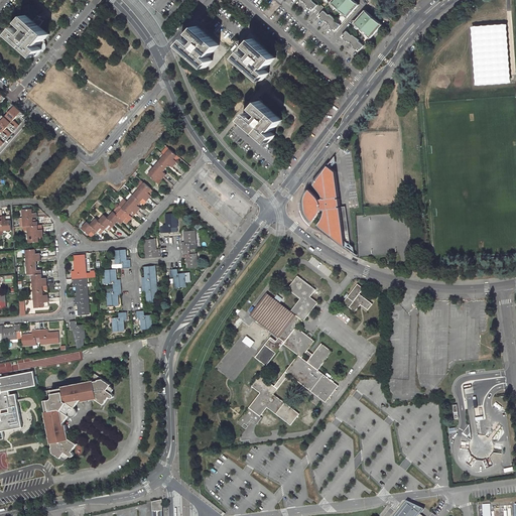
[(315,9),(321,15),(320,17),(318,18),(325,23),(326,21),(332,27),(331,28),(336,33),(342,27),(336,22),(337,21),(331,16),(330,17),(325,12),(326,10),(319,4),(317,6),(312,2),(313,1),(312,0),(298,0),(301,3),(302,1),(308,6),(307,8),(312,12),(315,9)]
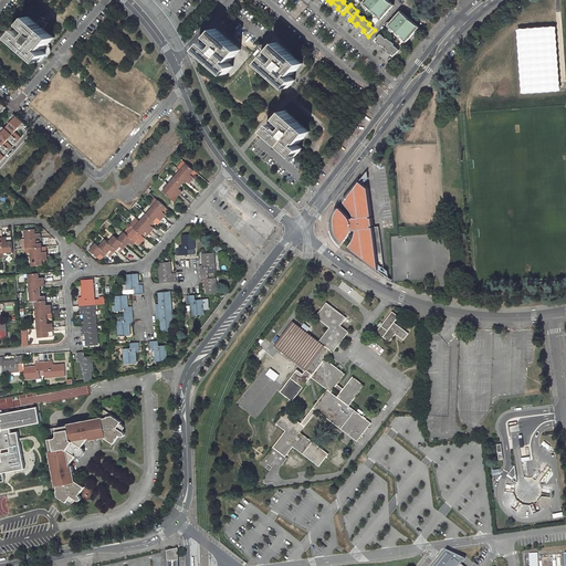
[(357,0),(369,10),(370,9),(377,14),(376,16),(381,21),(395,7),(387,0),(357,0)]
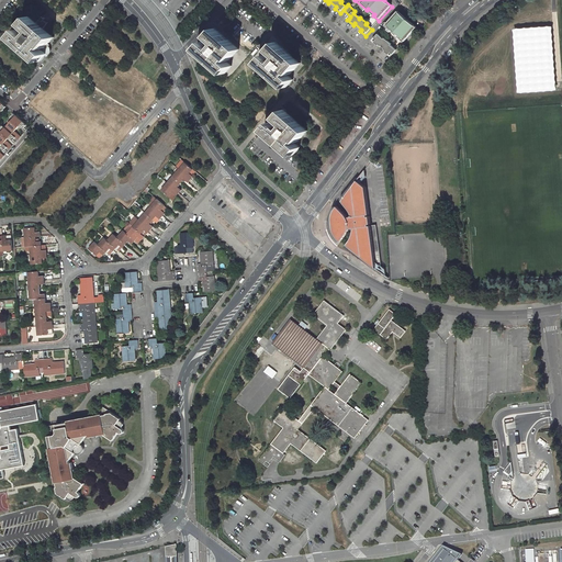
[(392,30),(400,36),(398,37),(404,43),(416,29),(398,12),(385,27),(391,32),(392,30)]
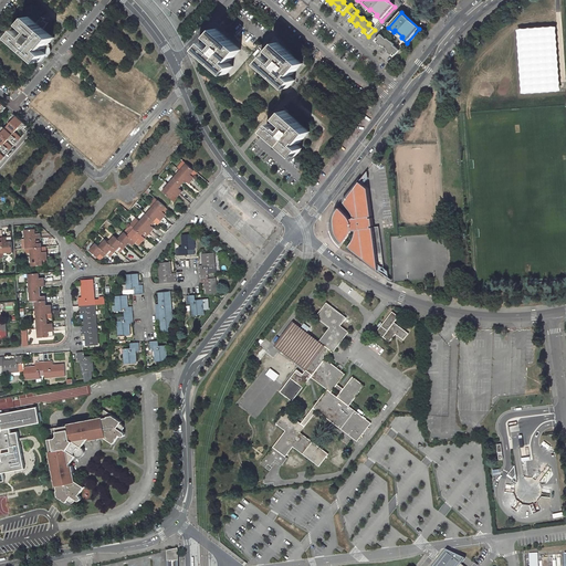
[(13,37),(42,62),(49,54),(43,49),(44,46),(46,48),(55,38),(45,29),(51,22),(44,17),(39,23),(32,17),(24,24),(23,23),(18,29),(20,30),(13,37)]
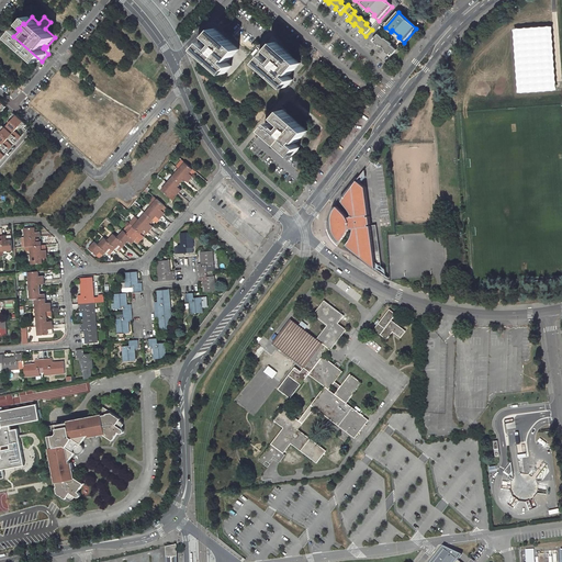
[(239,49),(215,29),(209,36),(217,43),(212,49),(203,41),(197,49),(225,74),(232,66),(226,62),(228,58),(231,60),(239,49)]
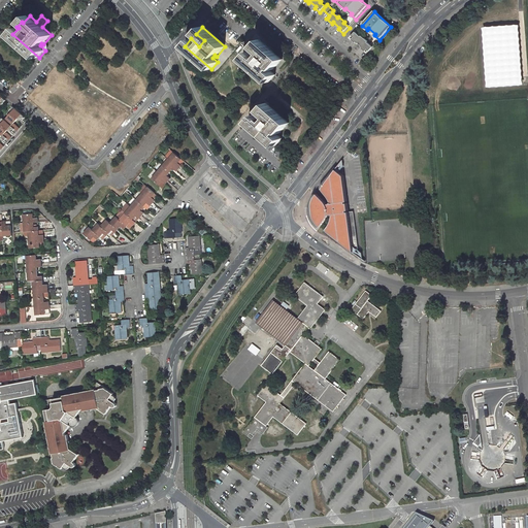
[(357,42),(363,48),(362,50),(367,55),(372,48),(367,43),(368,42),(362,36),(361,37),(356,33),(350,39),(355,44),(357,42)]
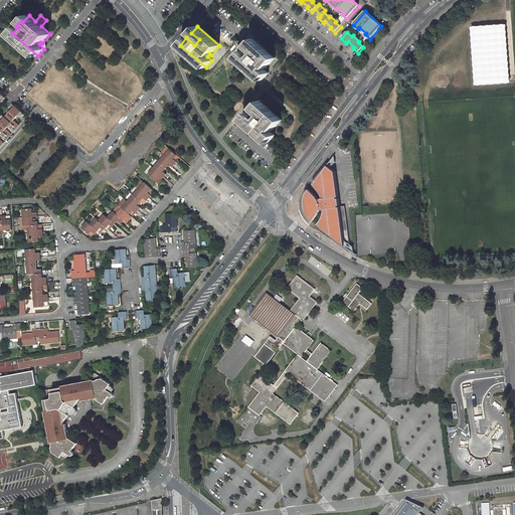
[(237,58),(263,80),(269,73),(271,71),(267,68),(276,58),(252,39),(247,46),(255,52),(250,58),(242,51),(237,58)]
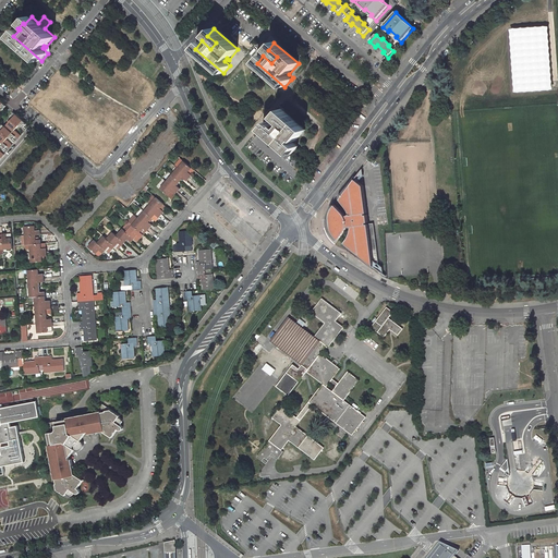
[(296,141),(305,131),(281,110),(275,117),(283,124),(278,130),(268,121),(262,129),(292,155),(299,147),(293,143),(295,140),(296,141)]
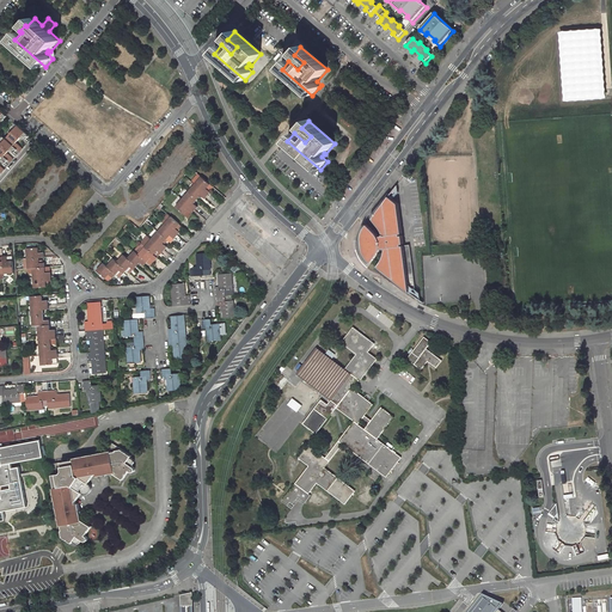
[(19,124),(8,136),(17,144),(28,132),(19,124)]
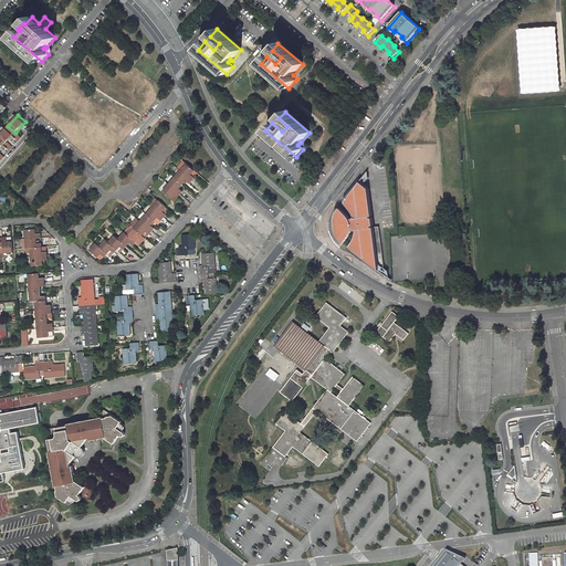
[(7,127),(0,134),(0,140),(4,145),(14,134),(7,127)]
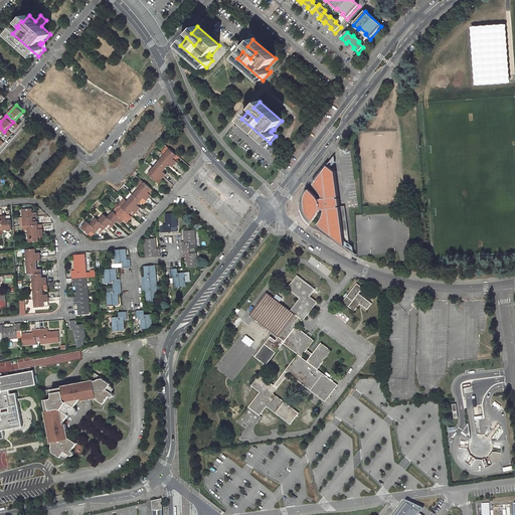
[(160,154),(163,156),(168,150),(165,147),(160,154)]
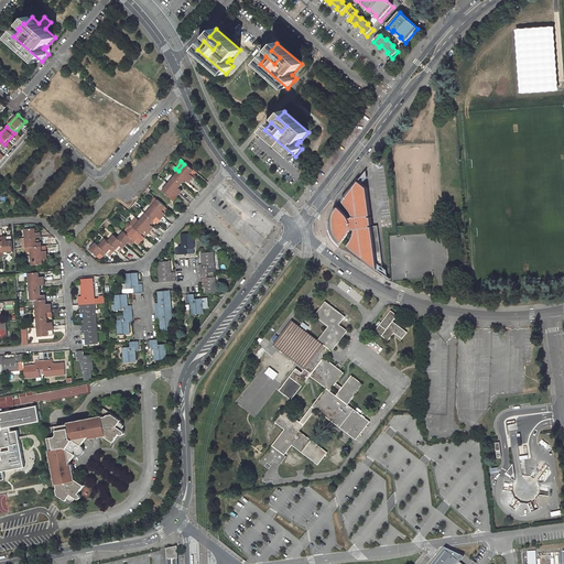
[(188,174),(192,171),(184,164),(179,171),(190,181),(193,177),(188,174)]
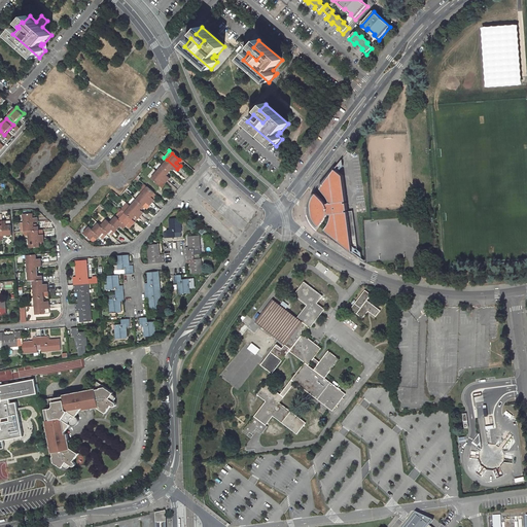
[(162,166),(169,172),(171,169),(175,172),(177,169),(167,160),(162,166)]
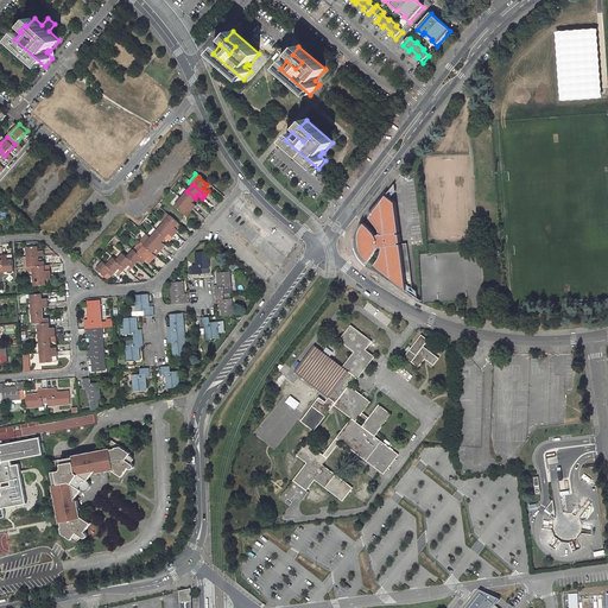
[(181,200),(192,209),(196,206),(191,202),(195,198),(187,191),(181,200)]
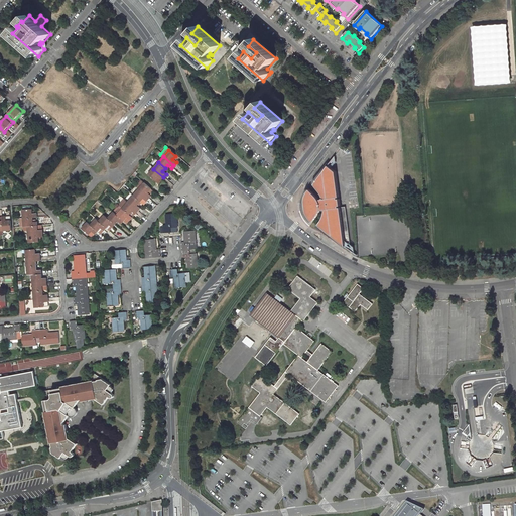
[(336,169),(329,163),(313,182),(316,185),(318,188),(320,190),(324,197),(319,198),(317,196),(316,194),(309,187),(308,189),(306,192),(305,196),(304,200),(304,203),(304,206),(305,210),(307,213),(308,215),(309,217),(312,219),(313,220),(318,213),(320,210),(320,208),(325,208),(325,210),(324,213),(323,216),(321,218),(317,223),(349,247),(351,244),(346,207),(341,208),(341,206),(339,207),(339,205),(340,205),(339,198),(338,198),(337,197),(339,196),(336,169)]
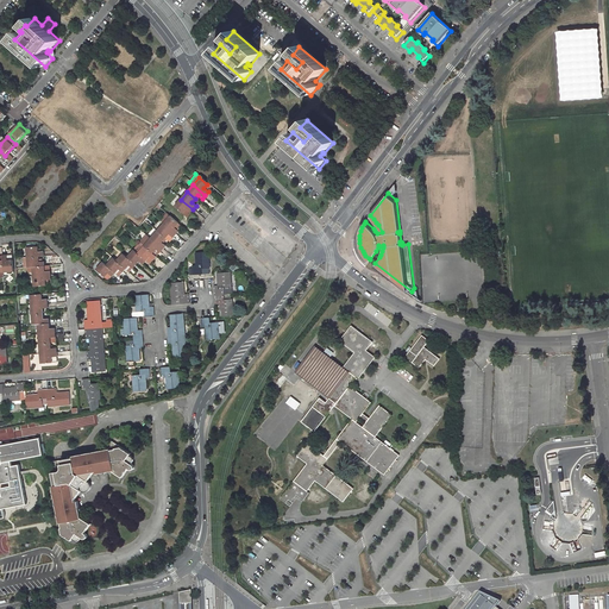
[(181,200),(175,207),(182,213),(186,209),(190,213),(192,212),(193,209),(181,200)]
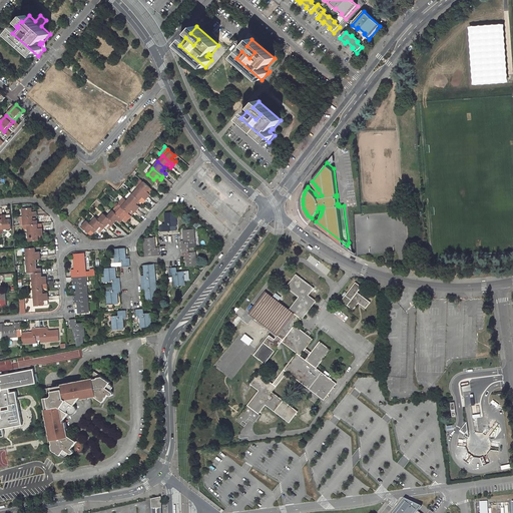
[(132,185),(136,188),(141,181),(137,178),(132,185)]
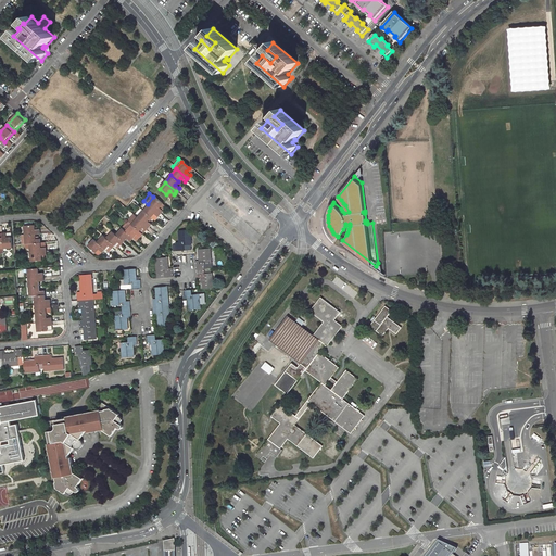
[(148,204),(159,214),(162,210),(159,207),(162,204),(153,197),(148,204)]
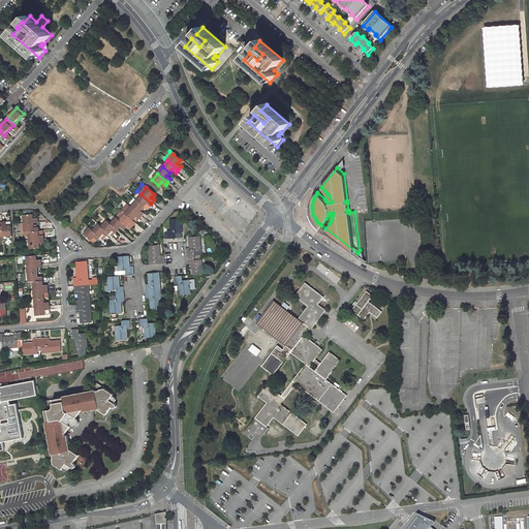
[(141,194),(135,200),(143,208),(146,204),(149,206),(151,204),(141,194)]
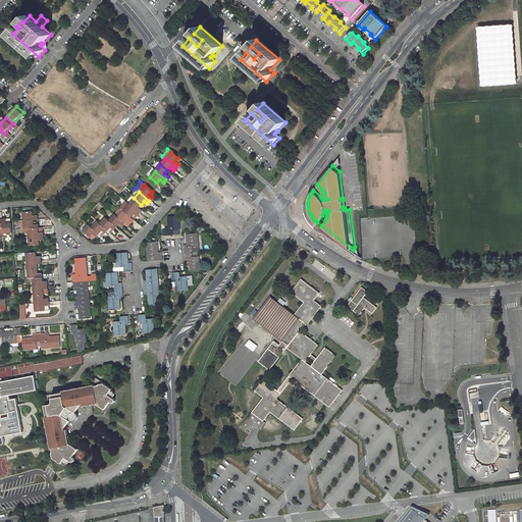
[(141,205),(134,198),(127,205),(139,213),(142,210),(139,207),(141,205)]
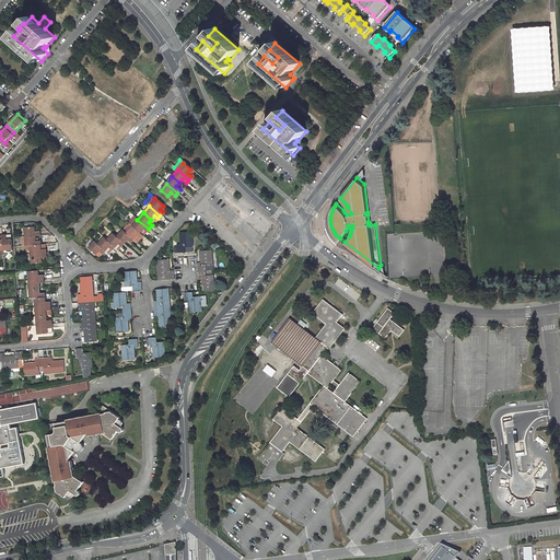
[(133,217),(128,223),(131,226),(137,220),(133,217)]
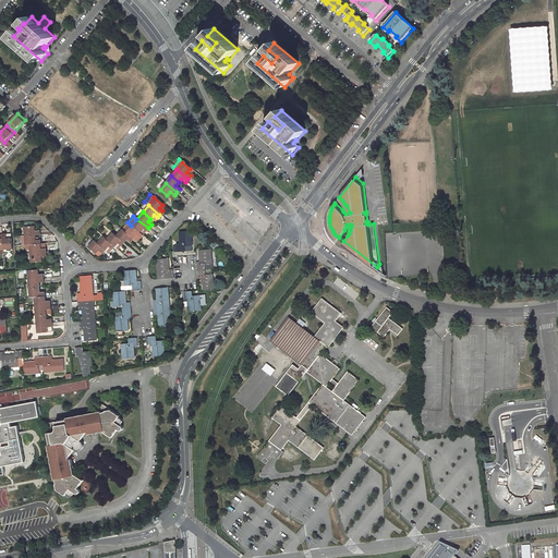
[(148,228),(136,219),(131,226),(138,232),(143,228),(146,230),(148,228)]
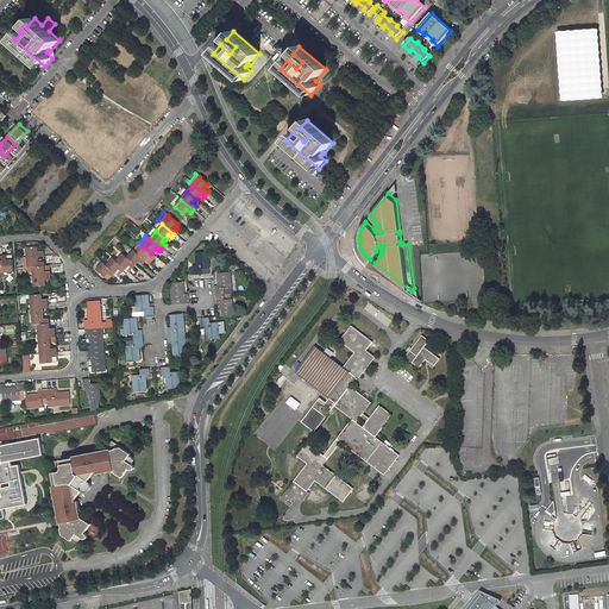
[(139,243),(133,250),(137,253),(143,246),(139,243)]
